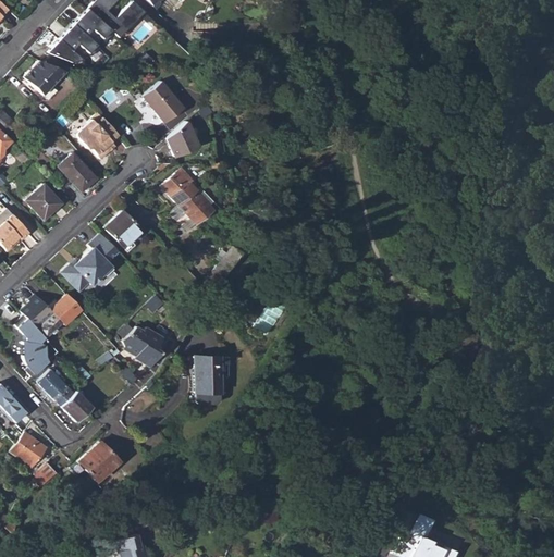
[(0,0),(0,23),(12,8),(2,0),(0,0)]
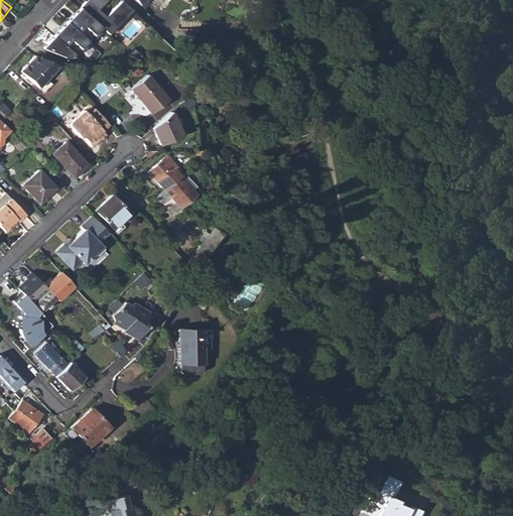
[(111,34),(131,9),(122,0),(107,16),(100,9),(108,0),(88,0),(81,8),(104,28),(111,34)]
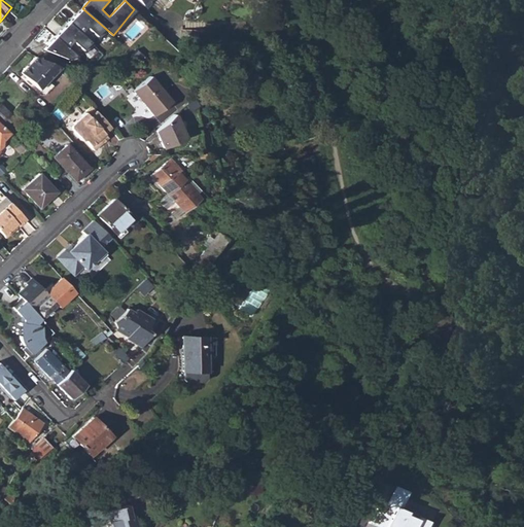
[(106,29),(82,8),(70,22),(81,33),(88,27),(98,35),(106,29)]
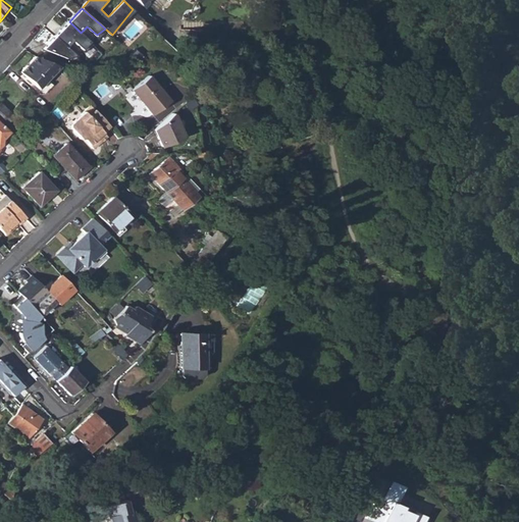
[(69,21),(56,36),(68,47),(72,41),(85,50),(94,44),(81,33),(69,21)]
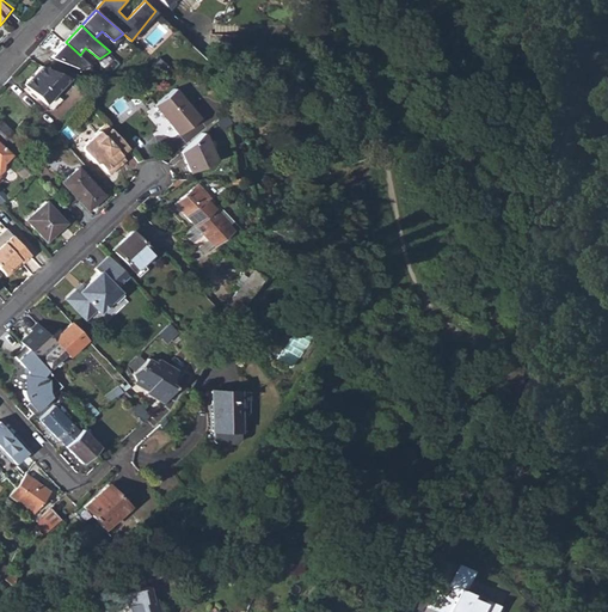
[(80,55),(66,42),(51,57),(81,68),(90,63),(80,55)]
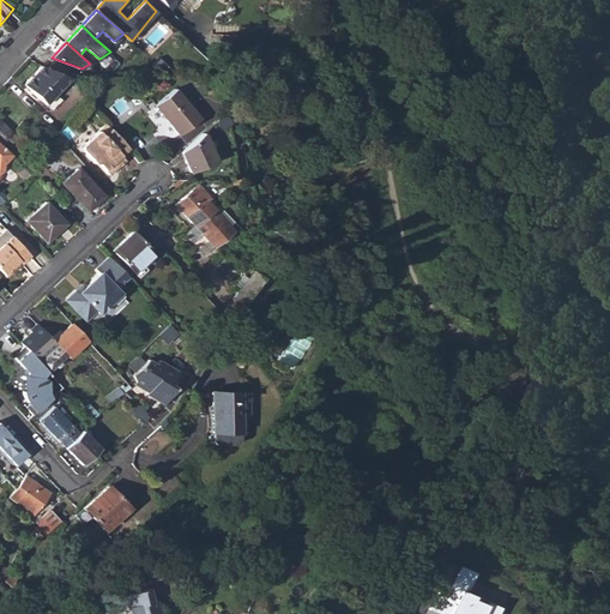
[(49,104),(72,78),(44,66),(28,85),(49,104)]
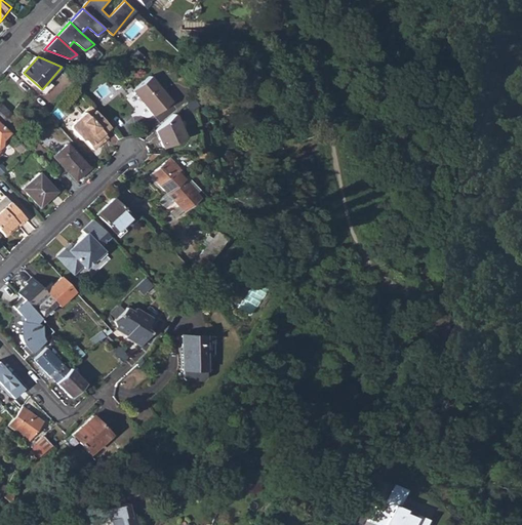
[(156,116),(173,102),(152,76),(134,90),(156,116)]
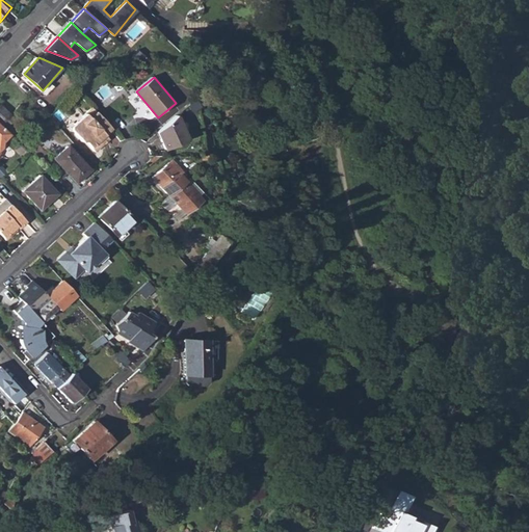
[(0,121),(3,125),(4,123),(12,114),(1,104),(0,104),(0,121)]
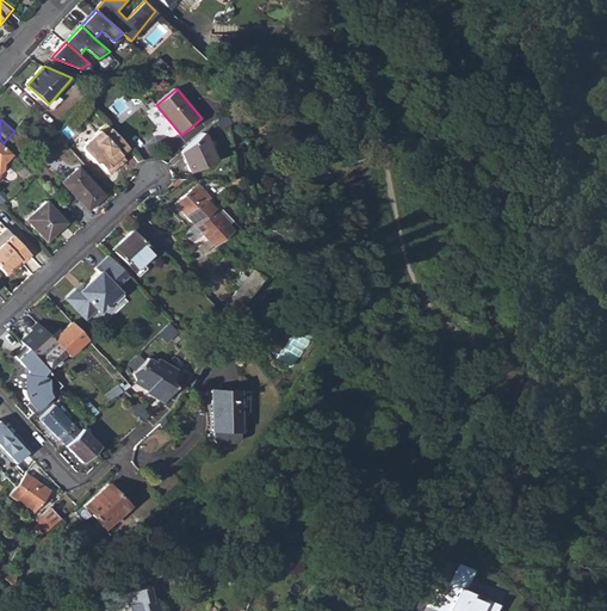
[(125,156),(132,150),(107,123),(84,146),(84,148),(95,162),(100,161),(111,174),(122,166),(121,164),(127,159),(125,156)]
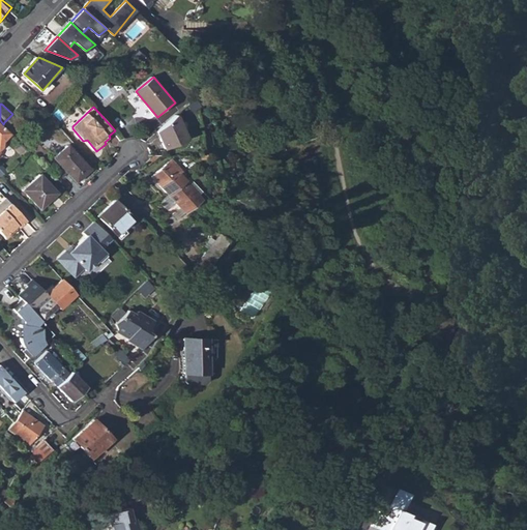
[(193,111),(182,115),(188,128),(198,124),(193,111)]
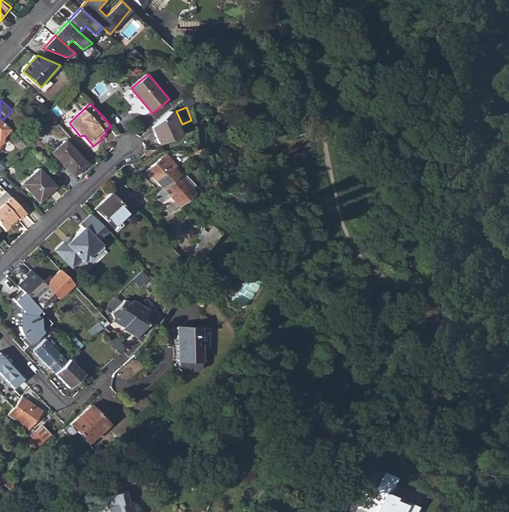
[(5,119),(9,122),(16,115),(12,112),(5,119)]
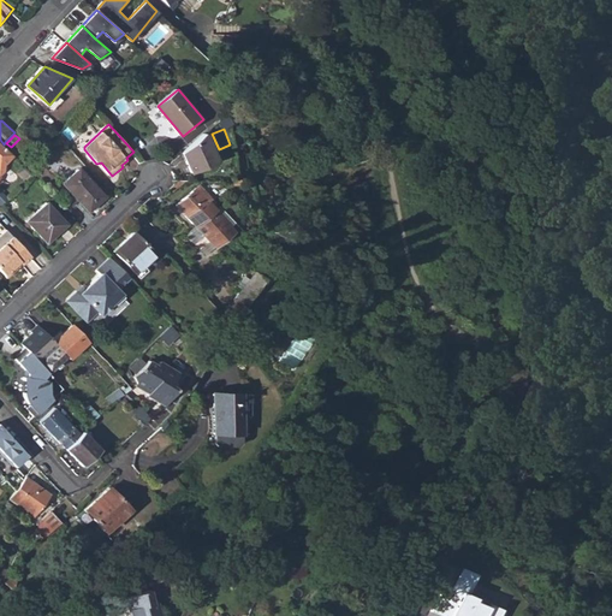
[(195,173),(219,161),(206,135),(185,153),(195,173)]
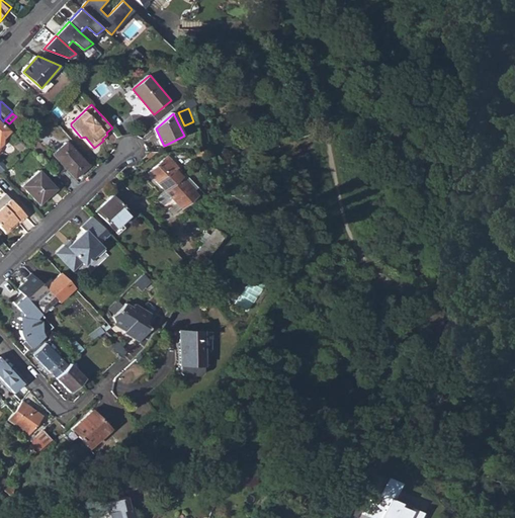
[(0,152),(2,150),(1,149),(7,144),(7,138),(13,132),(3,122),(0,119),(0,152)]
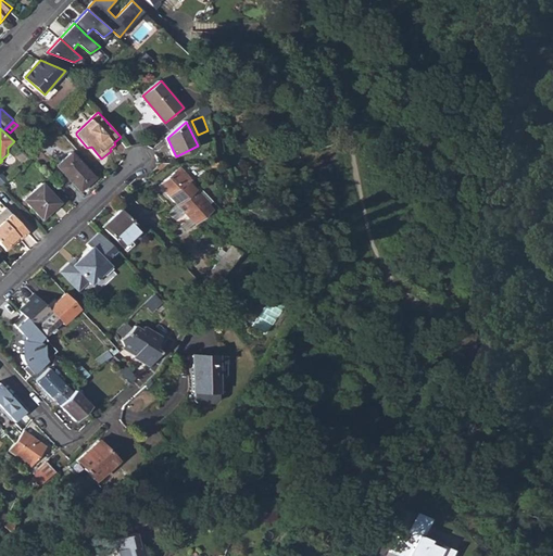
[(72,152),(58,166),(82,191),(96,178),(72,152)]
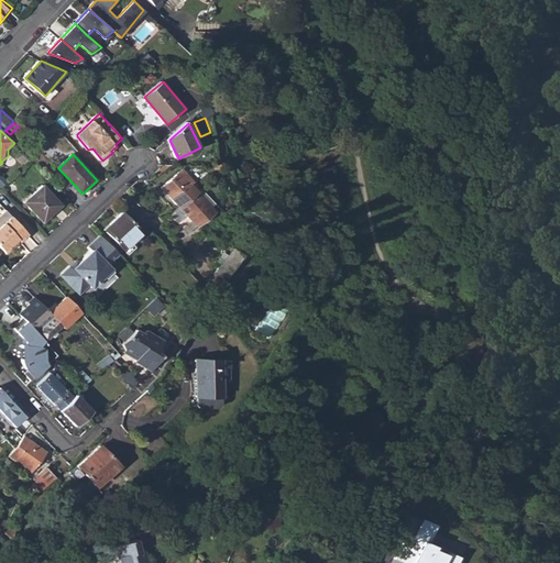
[(185,169),(165,188),(183,208),(195,221),(200,227),(217,212),(213,208),(199,192),(196,188),(199,185),(185,169)]
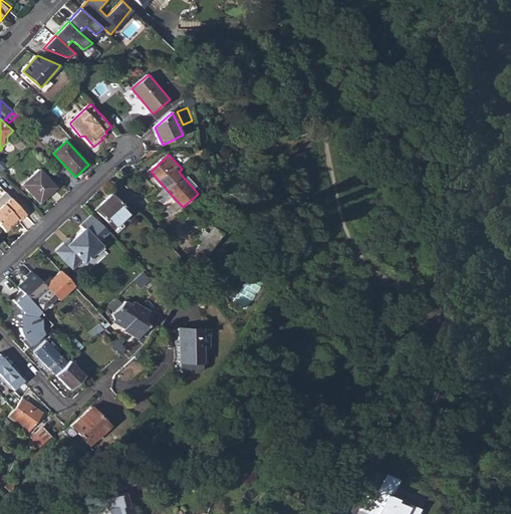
[(38,201),(47,193),(49,195),(57,188),(40,170),(23,185),(38,201)]
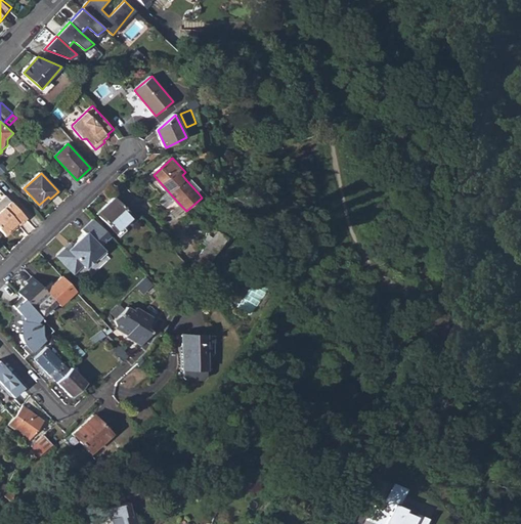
[(185,179),(199,193),(203,189),(189,176),(185,179)]
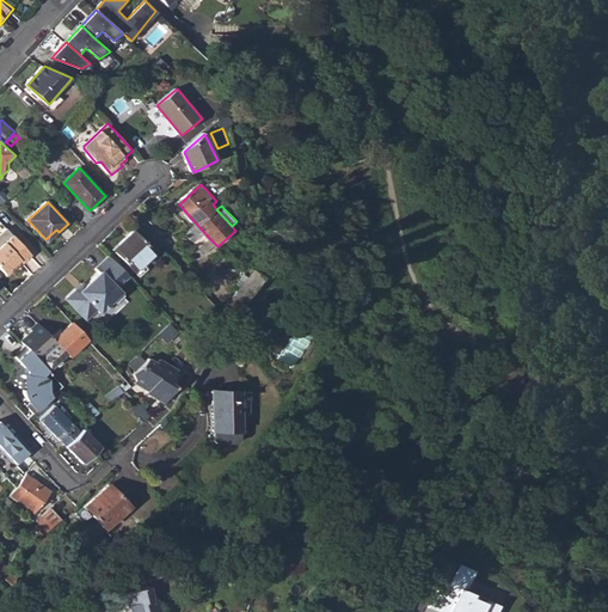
[(189,236),(202,249),(212,240),(198,226),(189,236)]
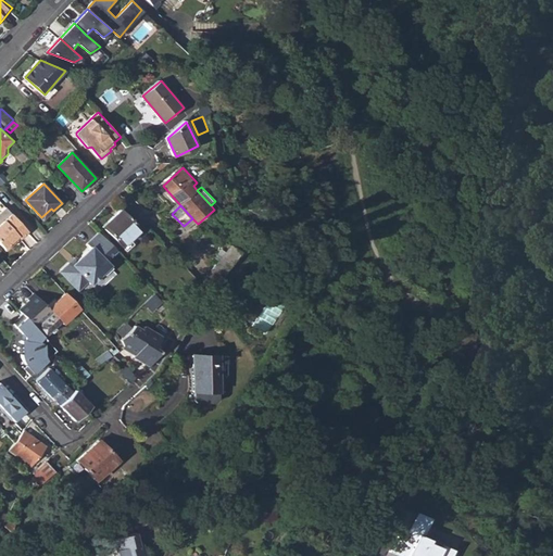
[(0,243),(7,252),(28,232),(7,207),(0,213),(0,243)]
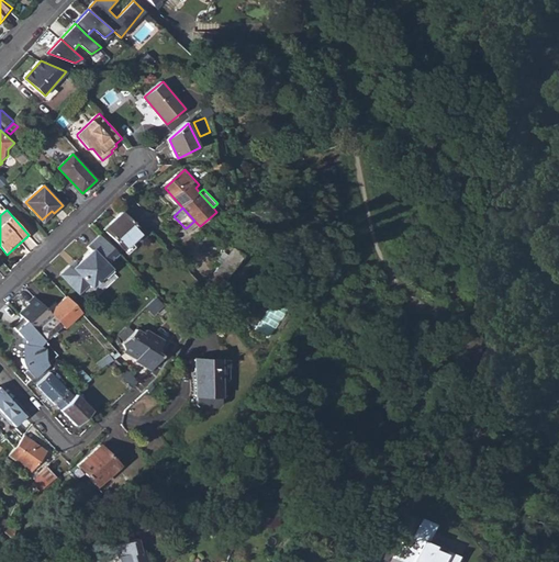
[(42,220),(44,222),(54,213),(52,211),(42,220)]
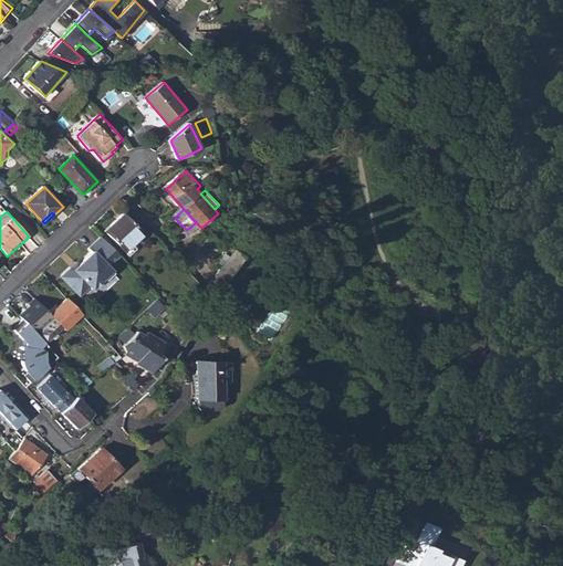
[(135,244),(145,233),(125,213),(107,231),(127,251),(135,244)]
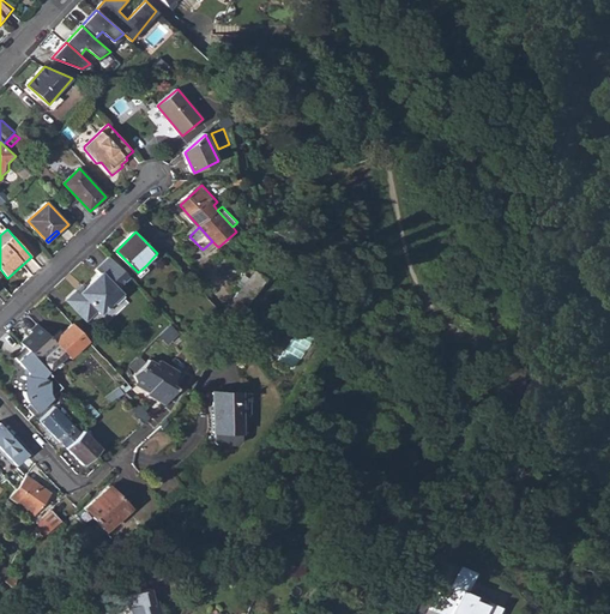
[(119,288),(131,277),(112,257),(98,269),(102,272),(82,292),(79,289),(68,299),(89,320),(98,311),(102,313),(114,301),(118,305),(126,296),(119,288)]
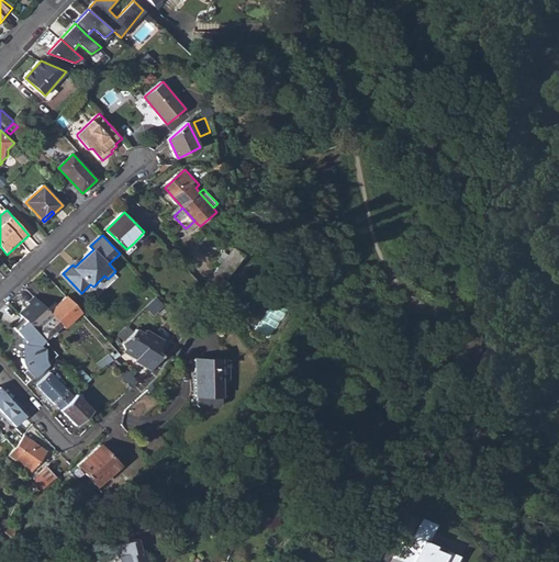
[(126,249),(132,255),(138,248),(134,243),(126,249)]
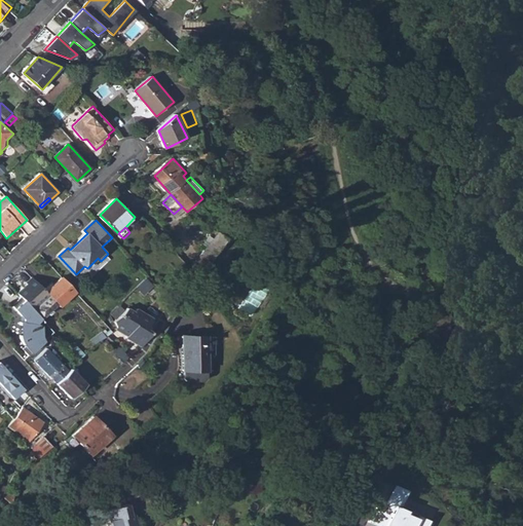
[(216,238),(225,246),(229,238),(221,232),(216,238)]
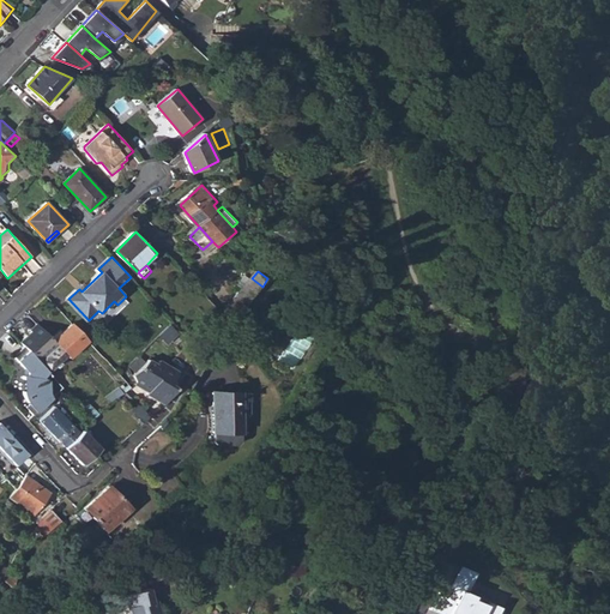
[(235,323),(263,287),(252,278),(225,313),(233,320),(235,323)]
